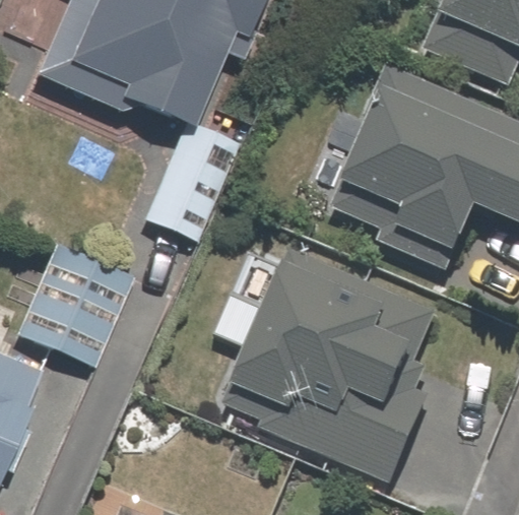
[(133,103),(188,125),(194,128),(197,123),(237,34),(249,39),(266,0),(70,0),(38,73),(116,110),(130,111),(133,103)]
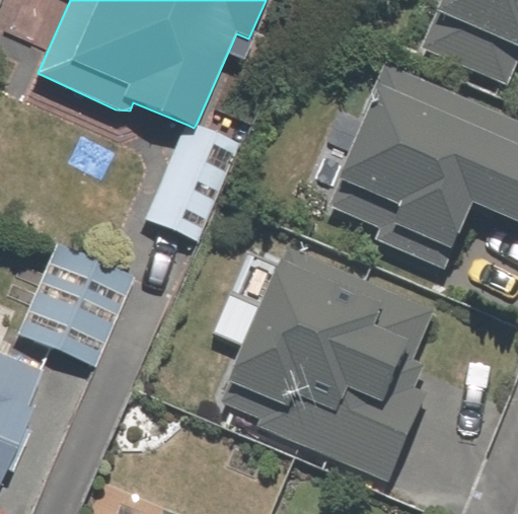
[(440,0),(422,48),(511,86),(517,69),(517,0),(440,0)]
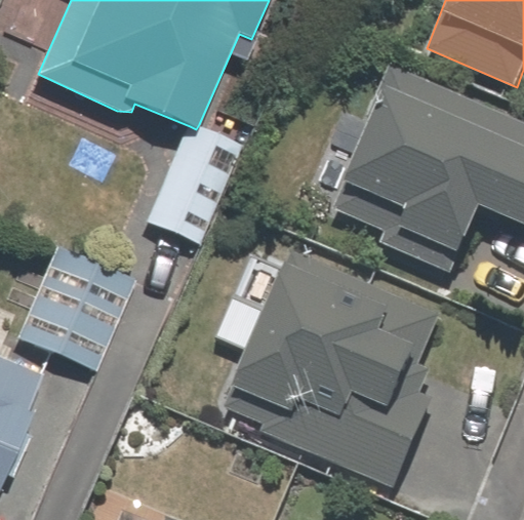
[(466,258),(486,212),(523,229),(523,123),(392,66),(372,111),(380,115),(349,187),(410,214),(403,232),(466,258)]
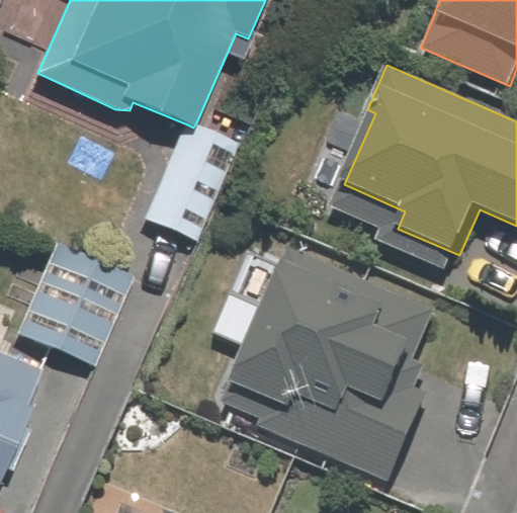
[(195,239),(239,142),(196,122),(193,127),(187,124),(147,217),(195,239)]
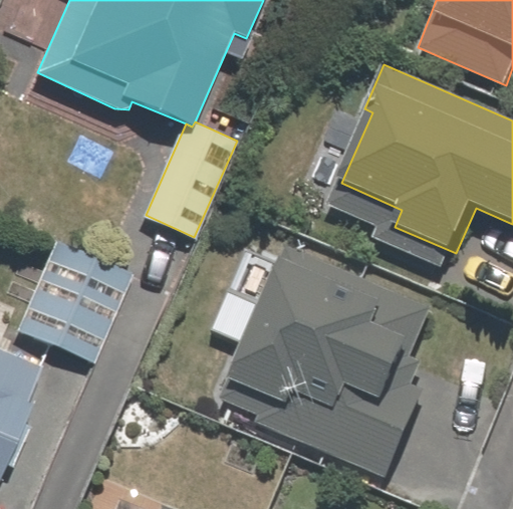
[(135,273),(55,240),(16,329),(94,363),(135,273)]
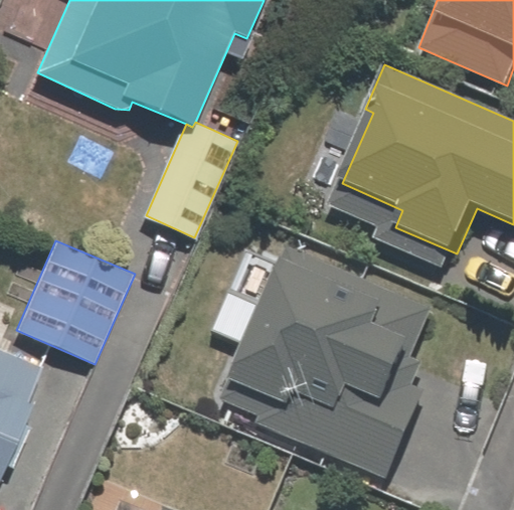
[(434,308),(288,247),(230,382),(269,400),(259,423),(388,481),(425,390),(415,385),(424,363),(411,357),(434,308)]
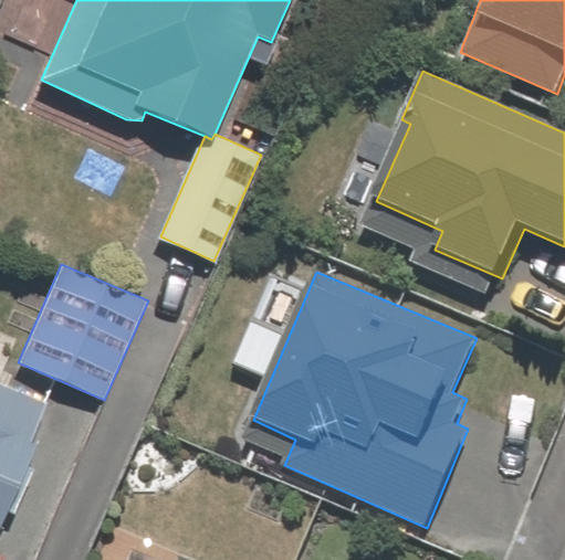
[(48,402),(0,381),(0,532),(1,532),(10,510),(14,513),(31,474),(27,473),(39,445),(30,442),(48,402)]
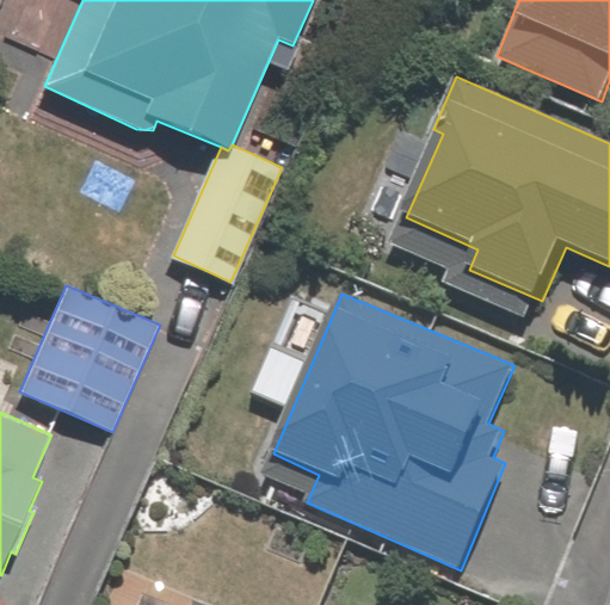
[(141,604),(202,604),(196,603),(193,604),(170,604),(146,594),(141,604)]
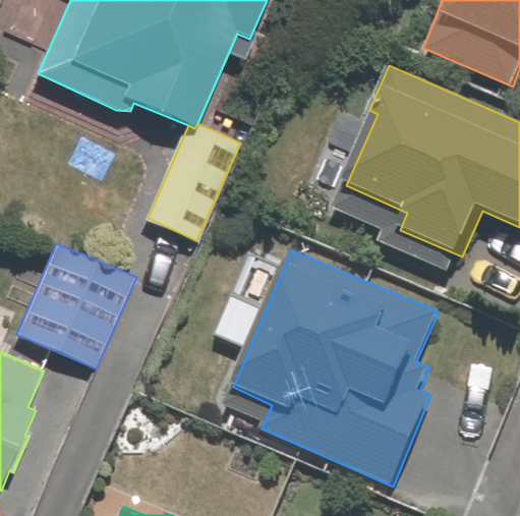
All buildings are outlined.
